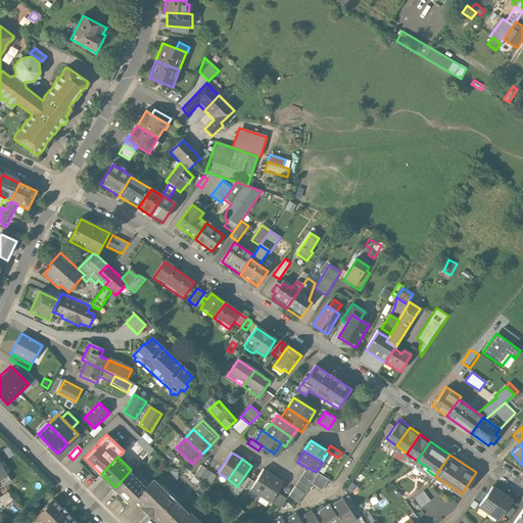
[(0,485),(0,486),(11,480),(0,461),(0,485)]
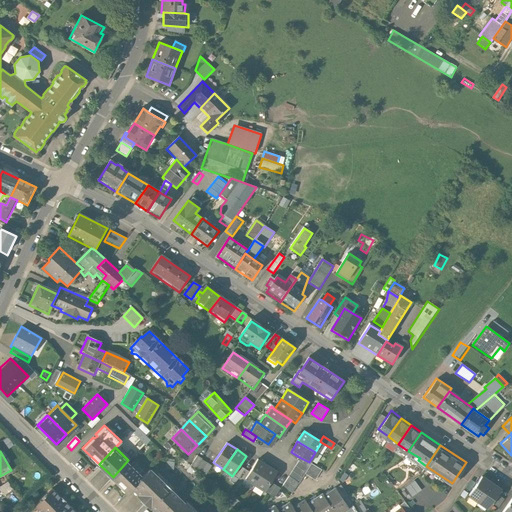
[(309,462),(299,457),(288,475),(299,482),(309,462)]
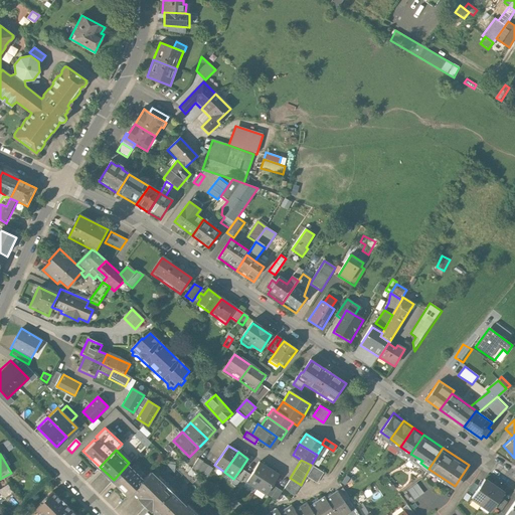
[(268,468),(258,461),(243,483),(254,489),(268,468)]
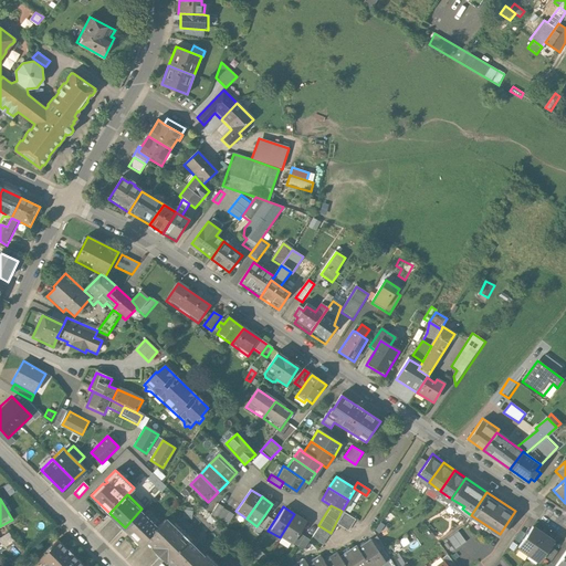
[(144,536),(157,523),(142,509),(125,527),(139,542),(144,536)]
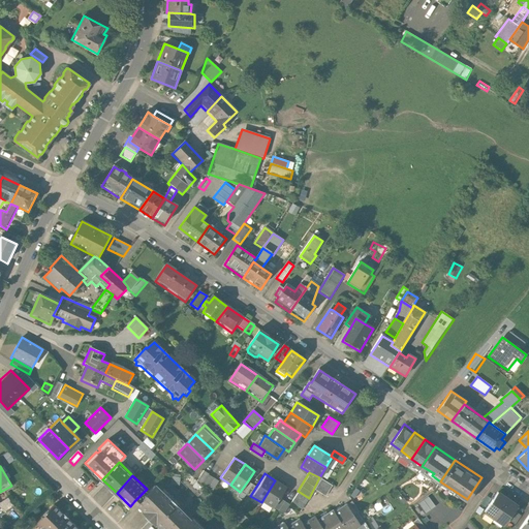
[(214,477),(208,488),(213,491),(219,479),(214,477)]
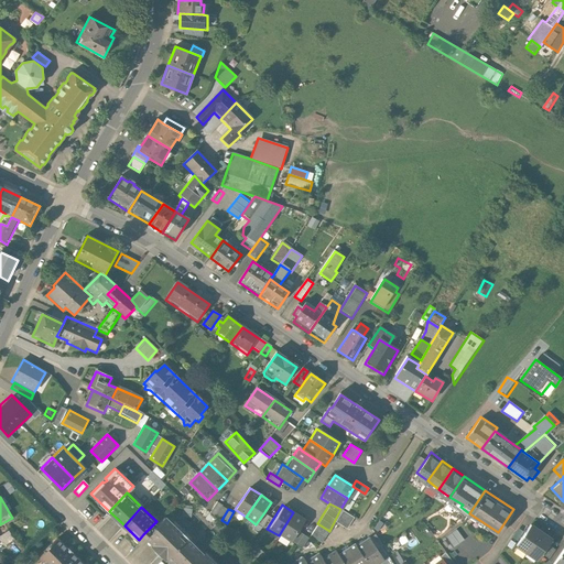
[(336,521),(347,528),(355,516),(343,509),(336,521)]
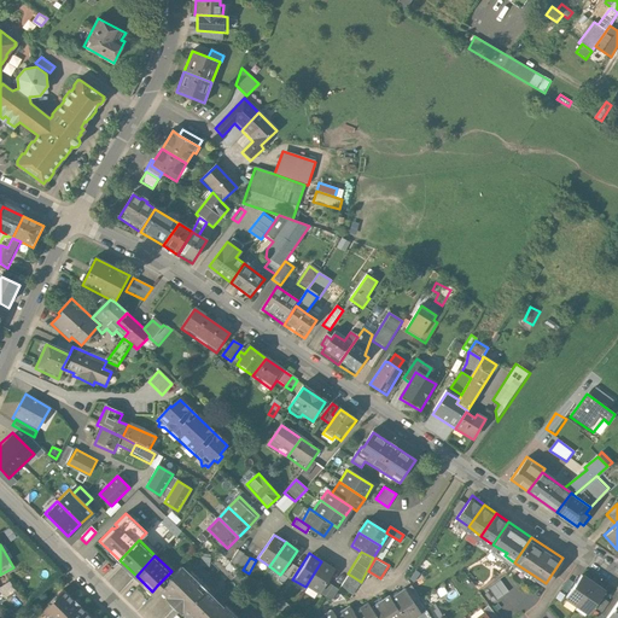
[(157,586),(178,606),(203,581),(182,560),(172,571),(157,586)]
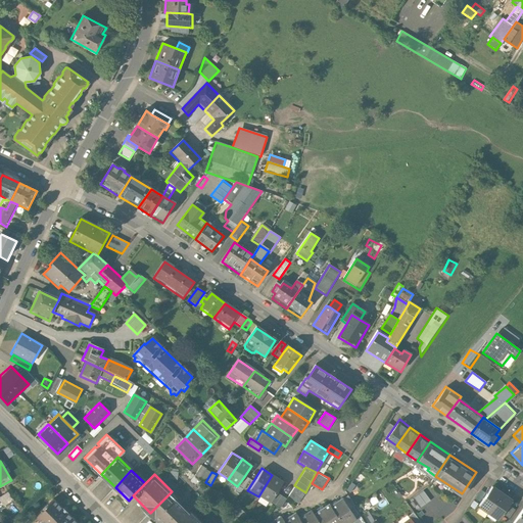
[(249,477),(245,475),(237,486),(234,490),(238,493),(249,477)]
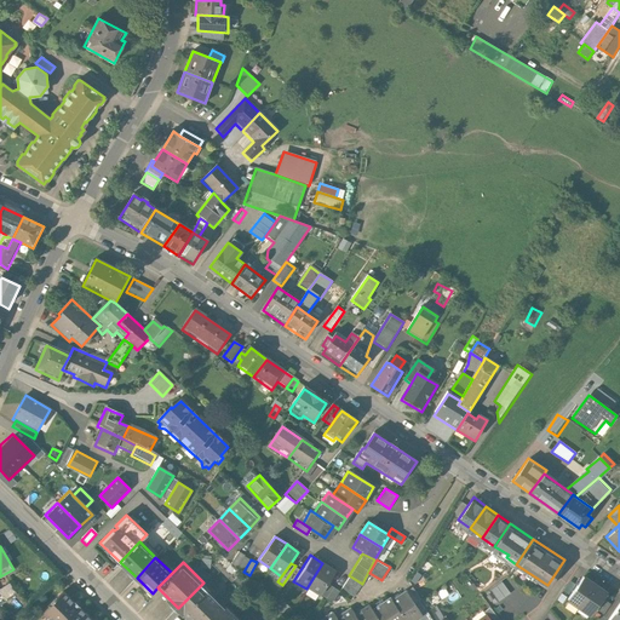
[(322,563),(306,589),(320,597),(328,584),(336,572),(322,563)]
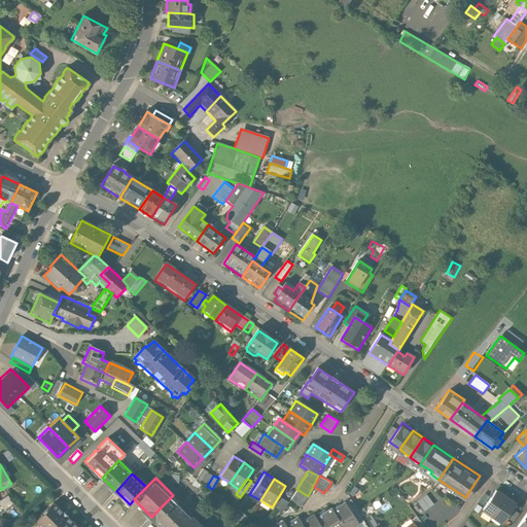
[(506,493),(497,487),(482,510),(492,516),(506,493)]
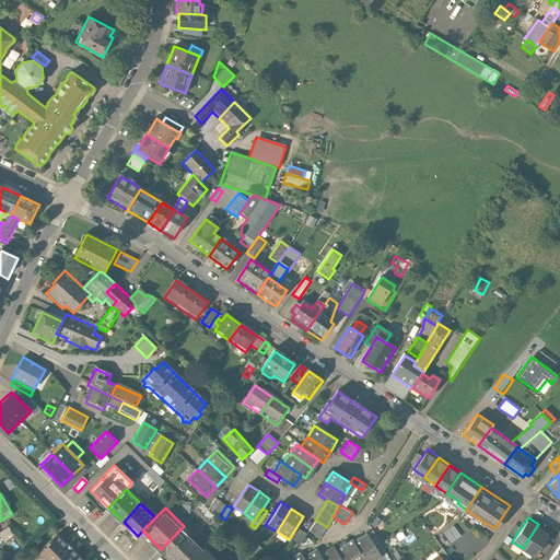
[(307,531),(319,538),(327,527),(315,520),(307,531)]
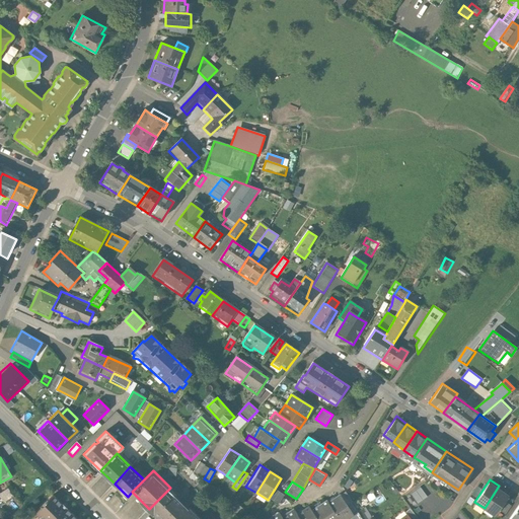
[(482,488),(477,485),(471,493),(476,496),(482,488)]
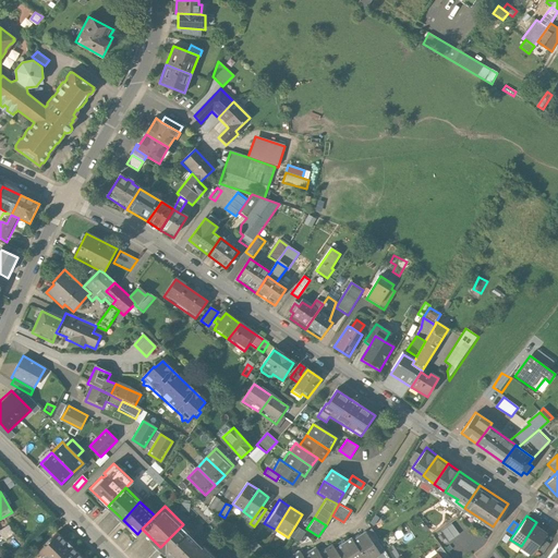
[(440,530),(448,542),(460,533),(451,522),(440,530)]
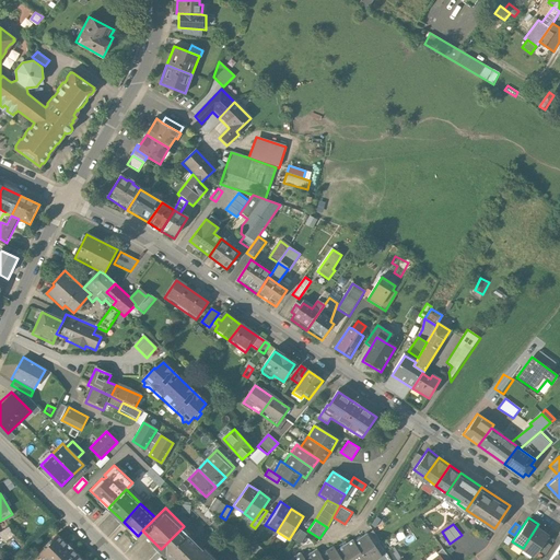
[(538,524),(523,548),(533,556),(549,532),(538,524)]
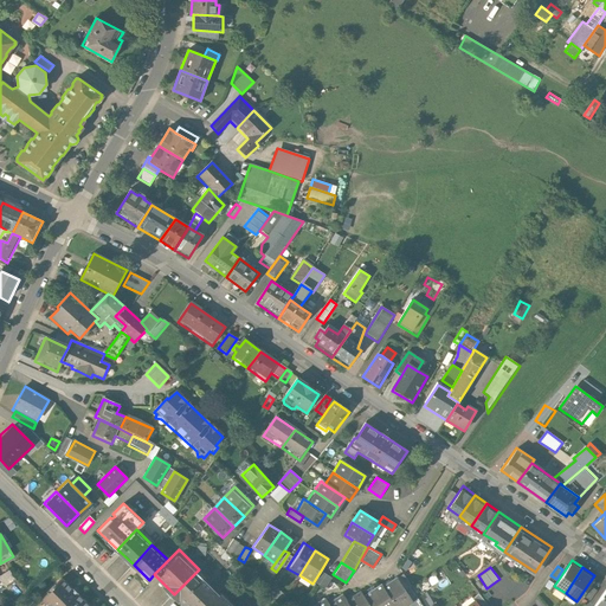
[(8,568),(0,573),(0,579),(4,585),(14,578),(8,568)]
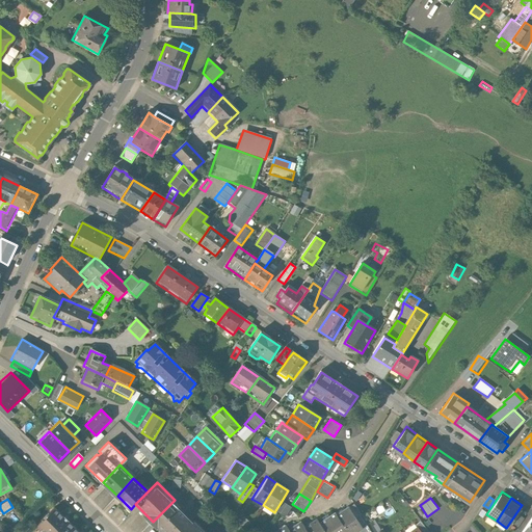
[(176,531),(191,516),(175,500),(153,522),(163,531),(176,531)]
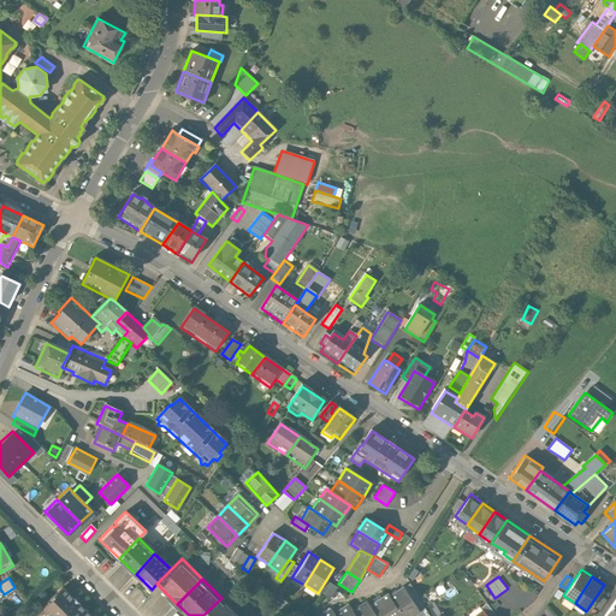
[(337,587),(326,580),(318,593),(329,600),(337,587)]
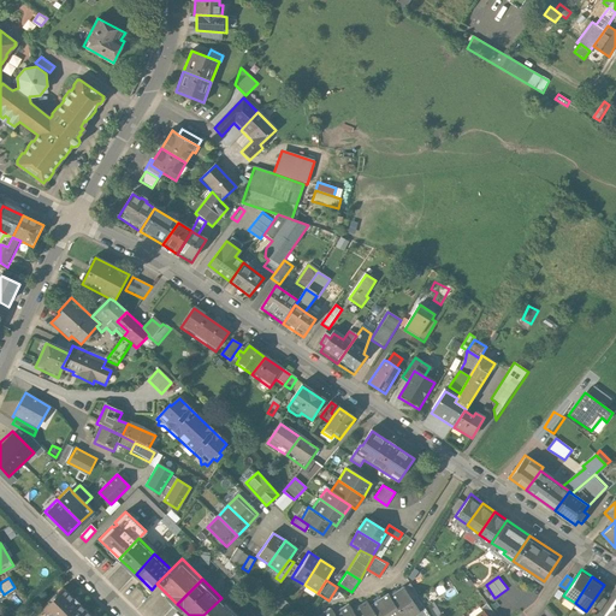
[(404,585),(413,598),(418,594),(409,582),(404,585)]
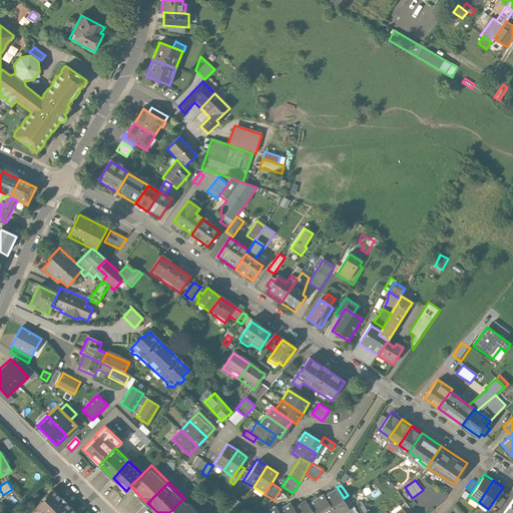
[(337,487),(336,486),(324,494),(336,512),(343,512),(345,512),(346,512),(353,512),(344,498),(337,487)]
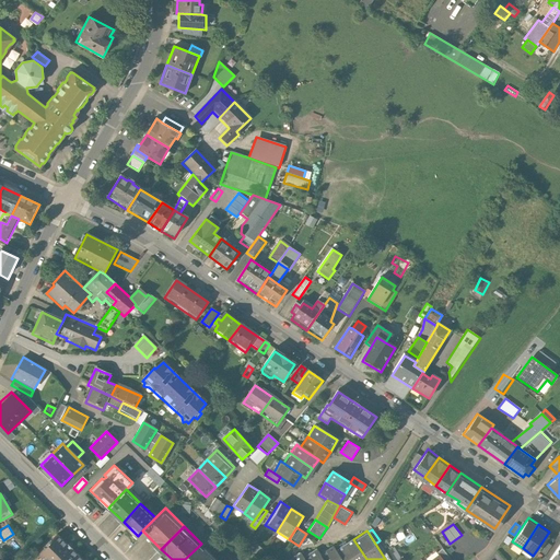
[(37,552),(45,559),(66,559),(76,550),(57,533),(37,552)]
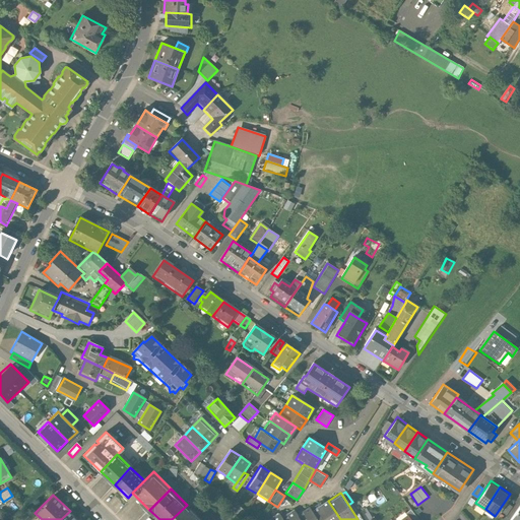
[(340,519),(328,501),(327,499),(312,509),(319,519),(340,519)]
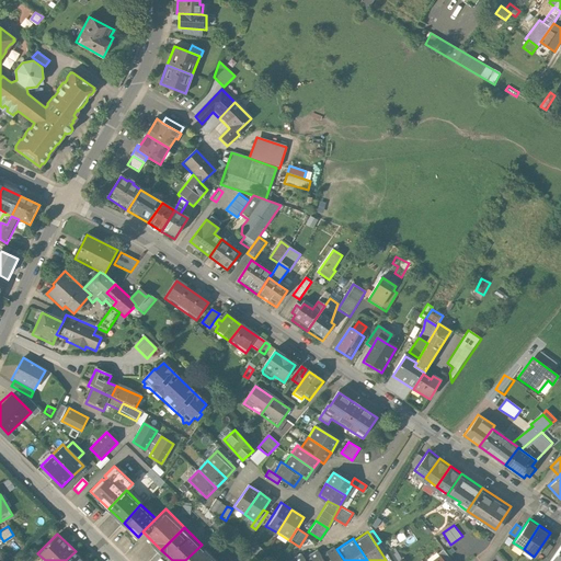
[(552,546),(548,542),(540,552),(546,557),(552,546)]
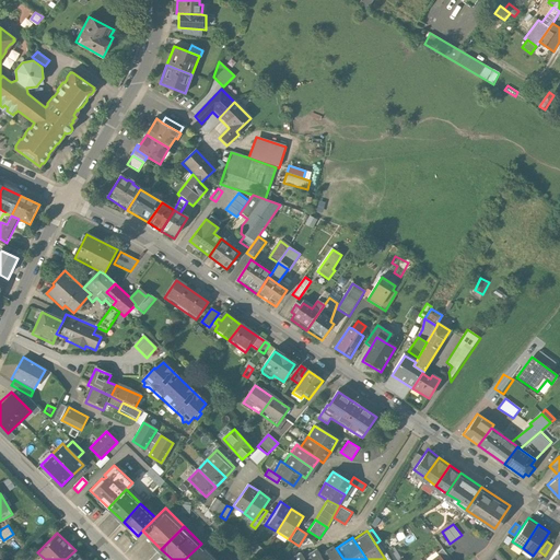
[(219,559),(202,543),(201,544),(185,559),(219,559)]
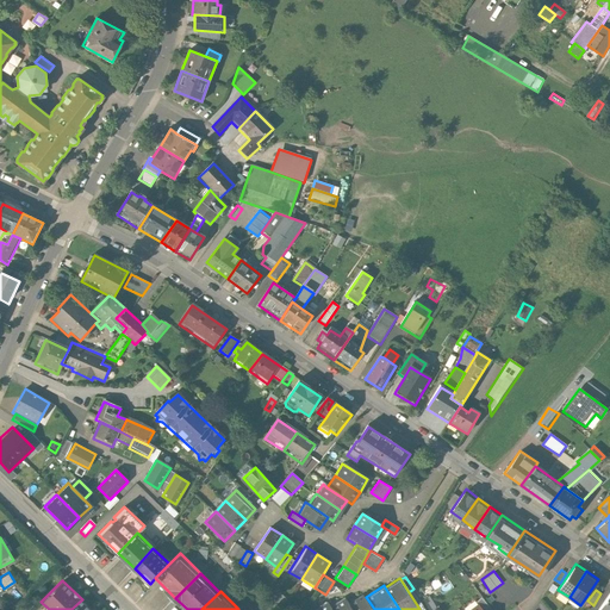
[(374,609),(366,597),(362,591),(348,601),(354,609),(374,609)]
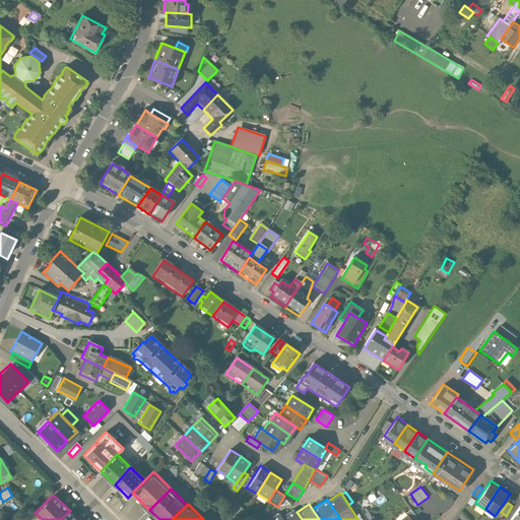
[(519,519),(519,504),(510,519),(511,519),(519,519)]
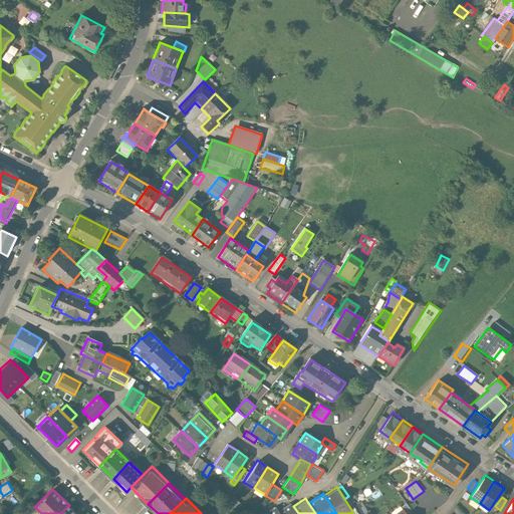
[(298,513),(293,506),(291,502),(279,509),(282,513),(298,513)]
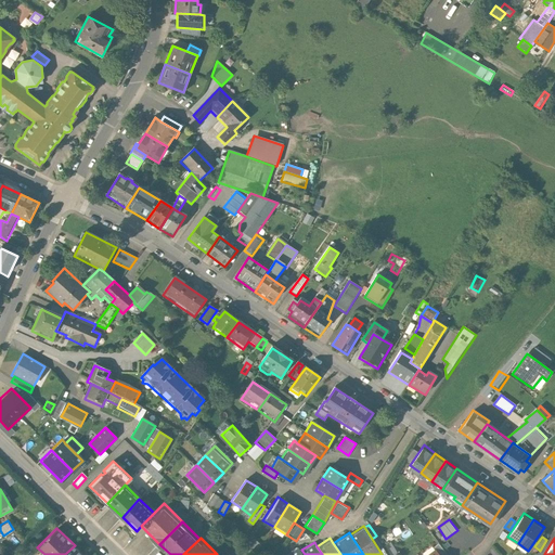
[(435,547),(440,554),(443,554),(447,553),(439,544),(439,542),(434,546),(435,547)]
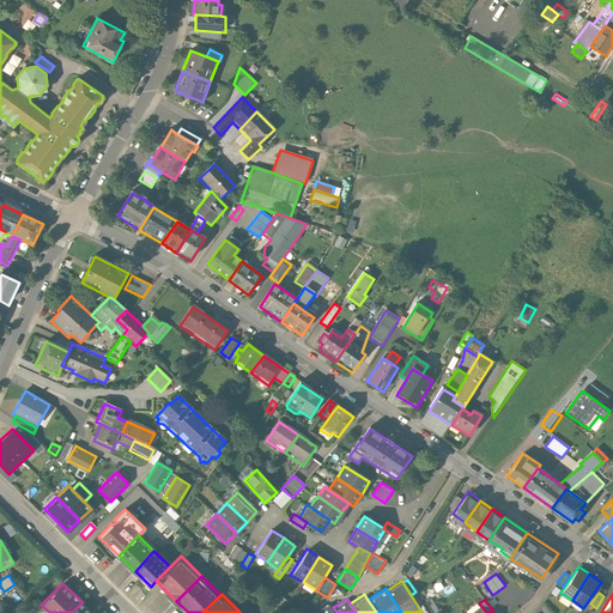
[(92,612),(83,602),(72,612),(92,612)]
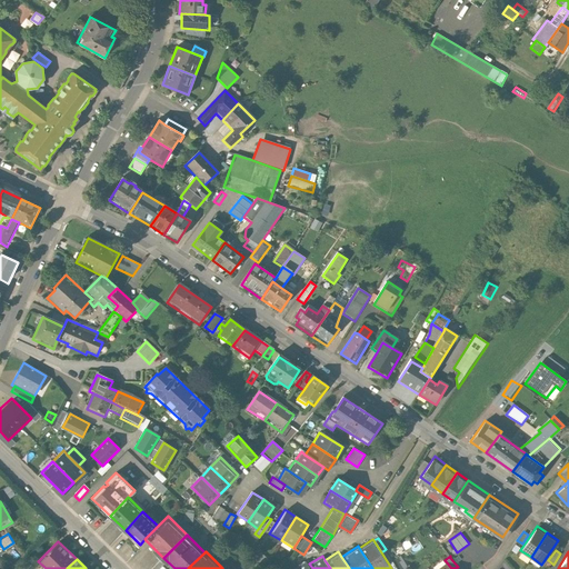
[(312,568),(309,563),(306,559),(289,568),(312,568)]
